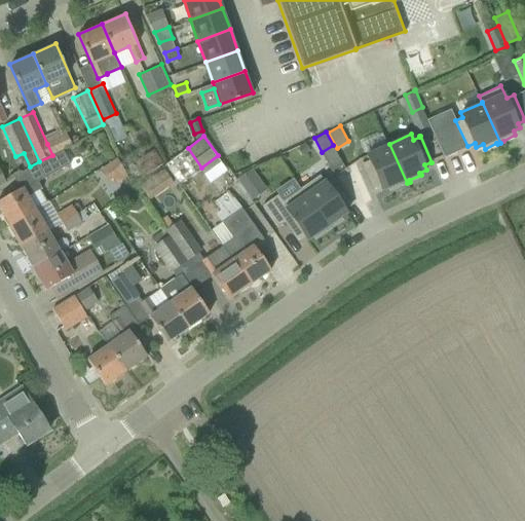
[(381,184),(383,189),(389,185),(390,188),(403,183),(403,184),(407,183),(389,144),(368,154),(370,158),(364,161),(362,161),(374,187),(381,184)]
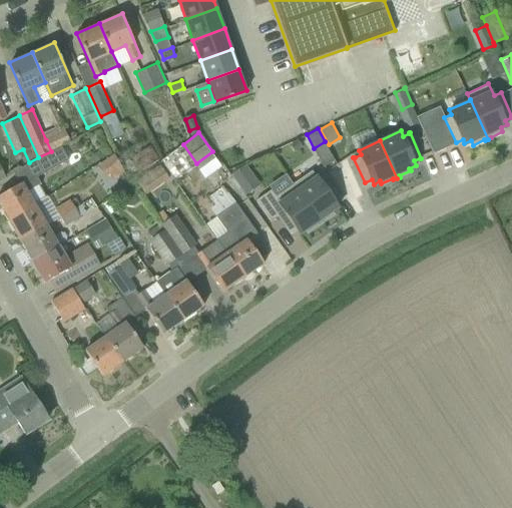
[(159,157),(150,143),(132,155),(141,169),(159,157)]
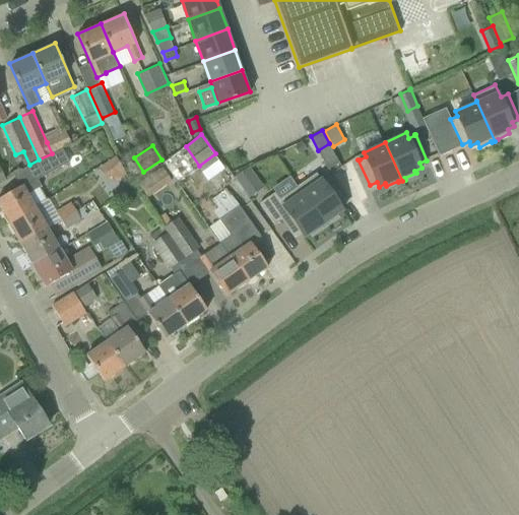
[(44,172),(45,175),(65,163),(69,159),(63,147),(52,153),(38,162),(44,172)]
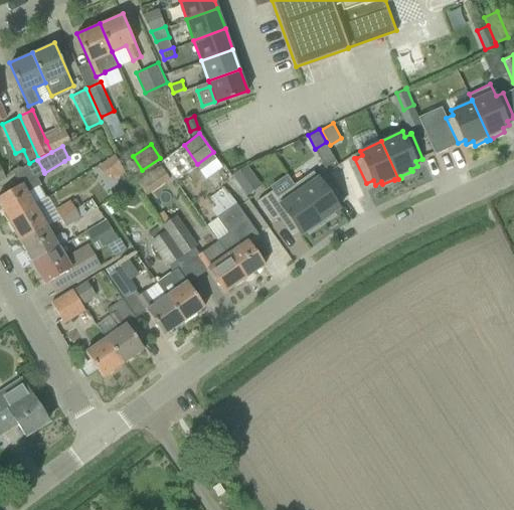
[(125,171),(115,153),(99,165),(107,176),(111,173),(114,178),(125,171)]
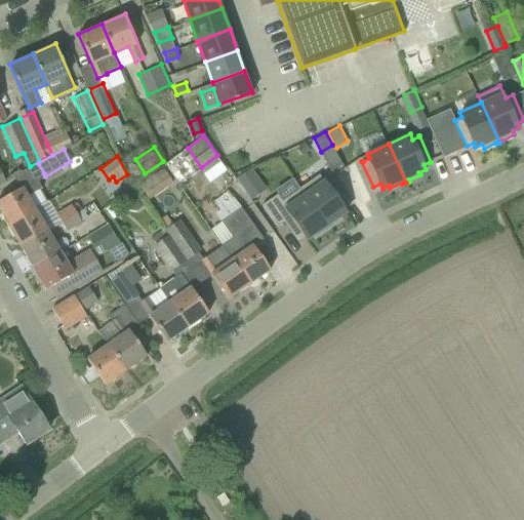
[(144,180),(151,193),(173,181),(166,167),(144,180)]
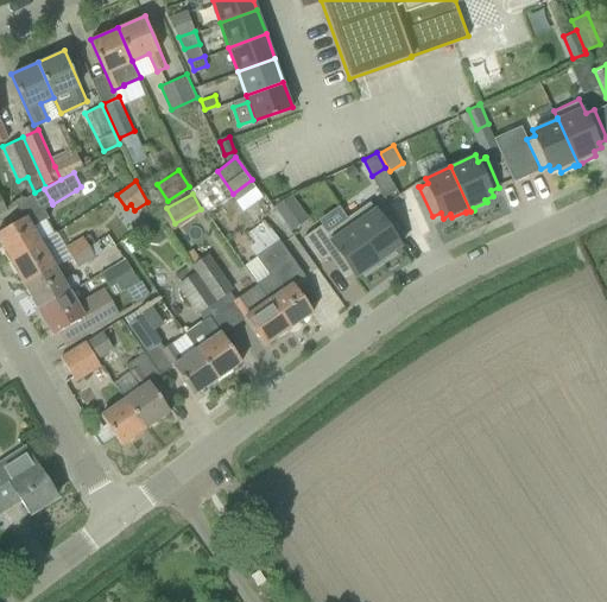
[(286,219),(302,208),(292,194),(277,204),(286,219)]
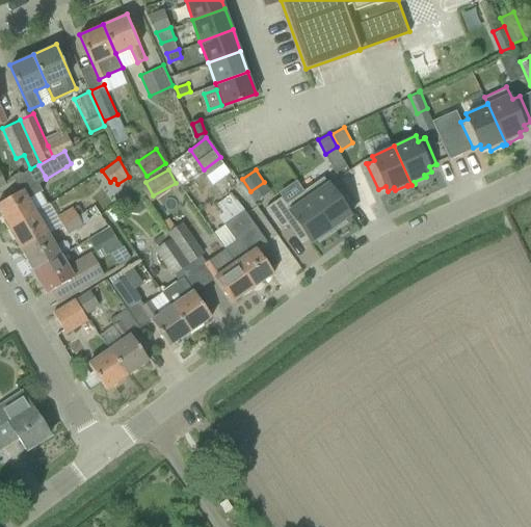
[(304,188),(334,231),(336,229),(336,228),(346,220),(344,217),(350,213),(347,209),(352,206),(353,206),(354,205),(336,178),(335,179),(329,183),(324,175),(304,188)]
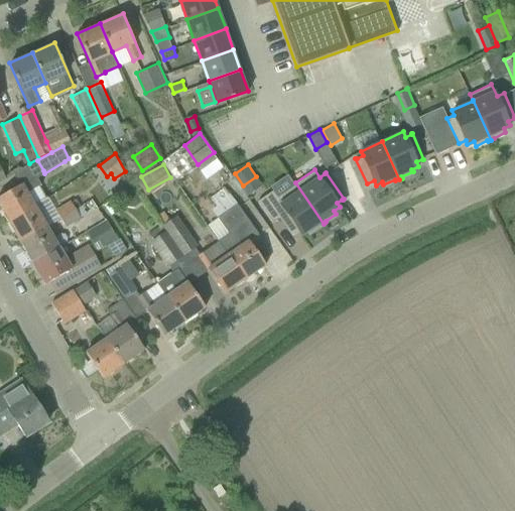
[(41,182),(36,174),(22,182),(0,195),(0,204),(9,219),(34,204),(46,197),(39,183),(41,182)]
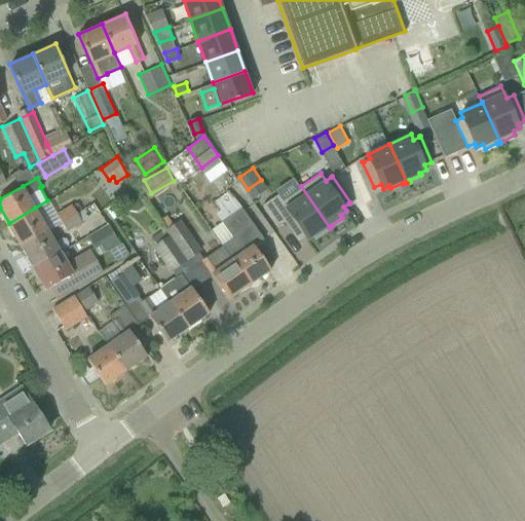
[(300,238),(299,237),(304,234),(307,238),(313,234),(315,237),(326,229),(327,230),(330,228),(301,186),(284,198),(278,192),(263,203),(277,224),(285,219),(298,239),(300,238)]
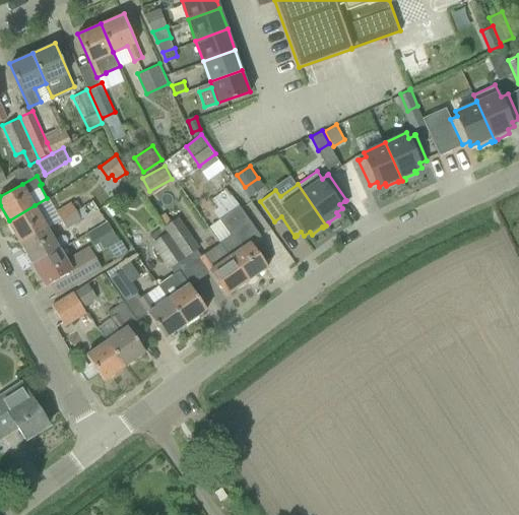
[(267,265),(251,242),(261,235),(239,204),(228,187),(212,197),(224,212),(218,216),(232,234),(220,242),(247,279),(267,265)]
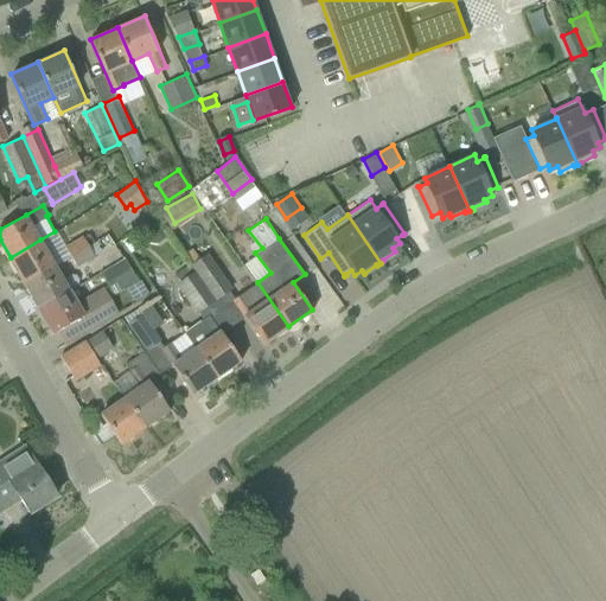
[(71,255),(89,244),(88,243),(83,235),(67,244),(71,255)]
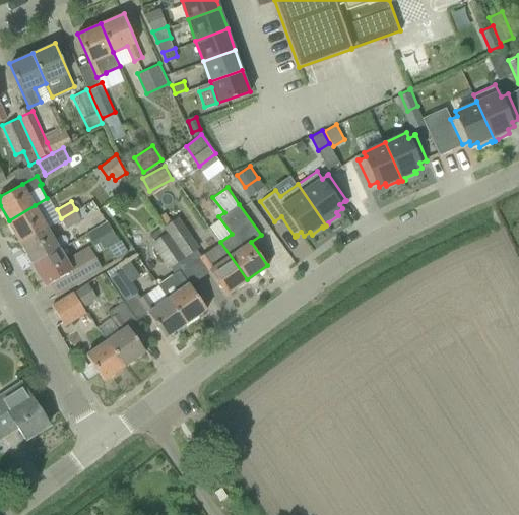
[(47,227),(35,205),(9,220),(21,242),(47,227)]
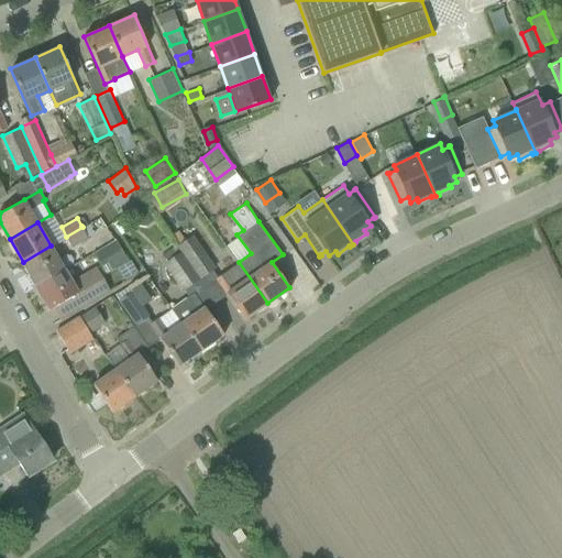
[(66,237),(73,247),(88,237),(83,227),(66,237)]
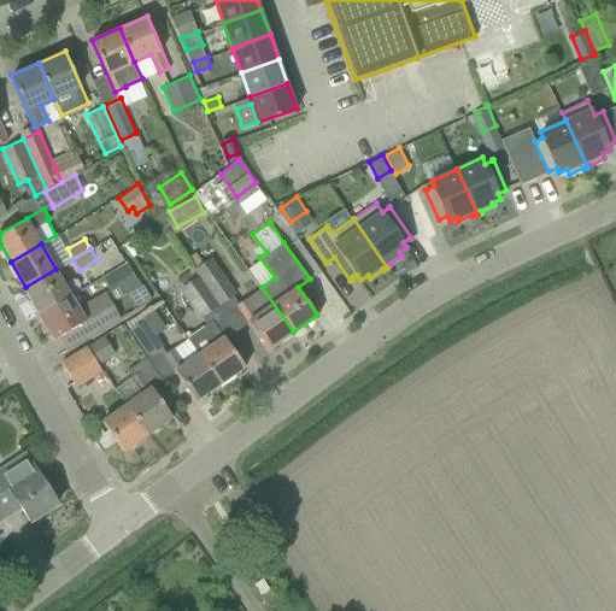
[(195,268),(204,262),(195,251),(188,256),(187,257),(194,266),(195,268)]
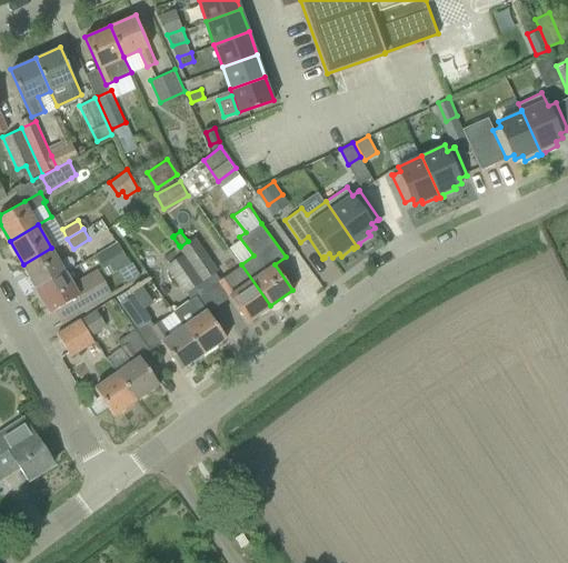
[(188,241),(180,247),(202,280),(219,269),(196,237),(188,241)]
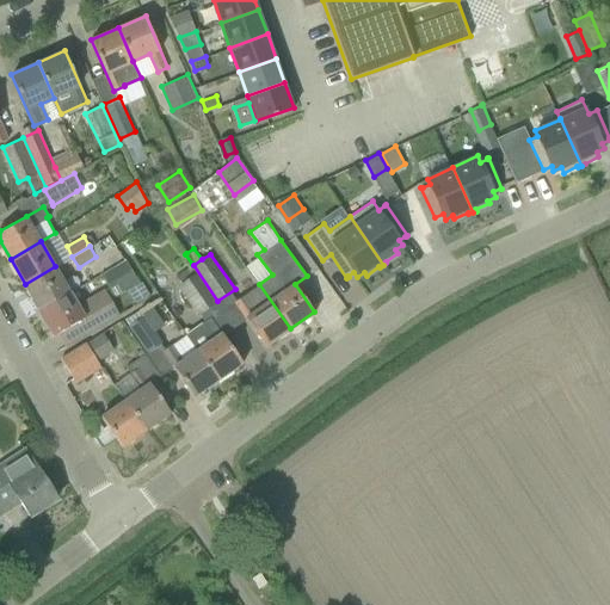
[(140,281),(125,258),(102,272),(116,295),(127,289),(140,281)]
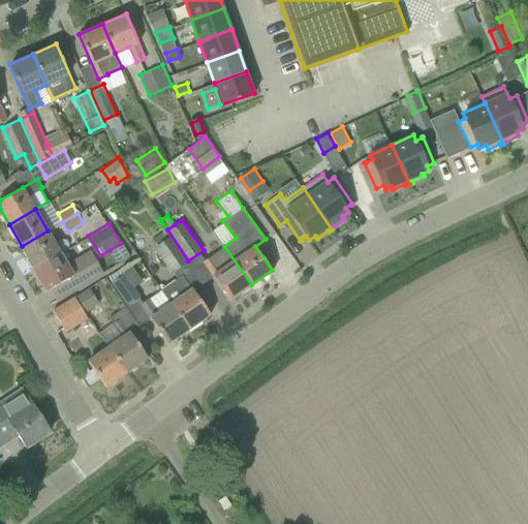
[(188,260),(167,229),(166,228),(154,237),(158,243),(154,246),(172,272),(188,260)]
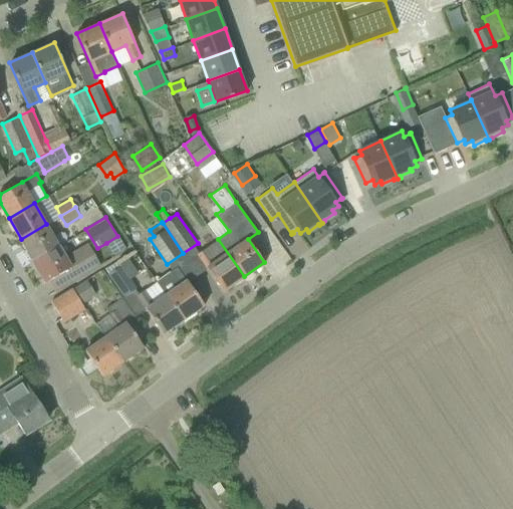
[(46,224),(21,239),(33,260),(59,245),(46,224)]
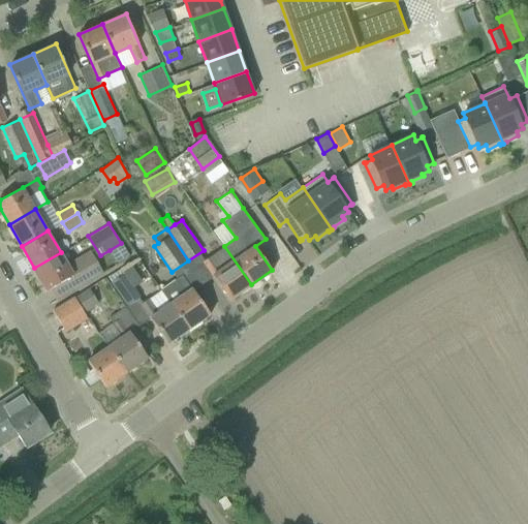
[(203,259),(230,300),(251,284),(224,246),(211,254),(203,259)]
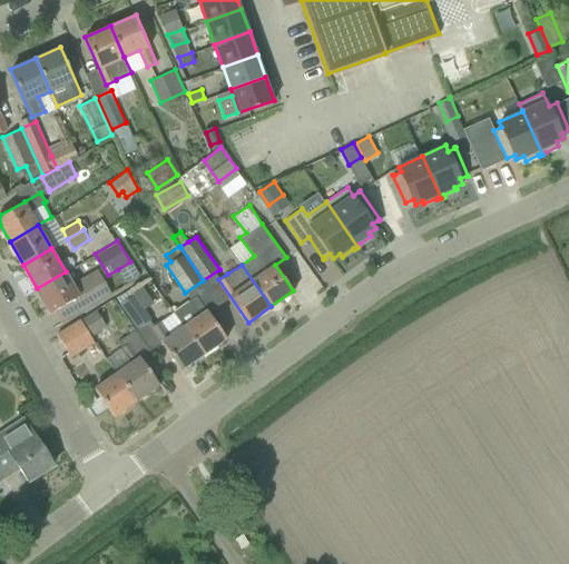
[(98,268),(71,283),(66,271),(37,288),(50,312),(78,296),(85,307),(111,292),(98,268)]
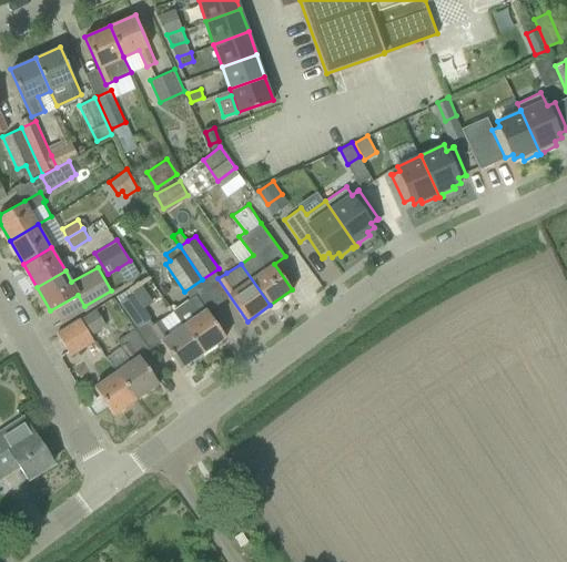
[(121,300),(138,325),(150,316),(133,292),(121,300)]
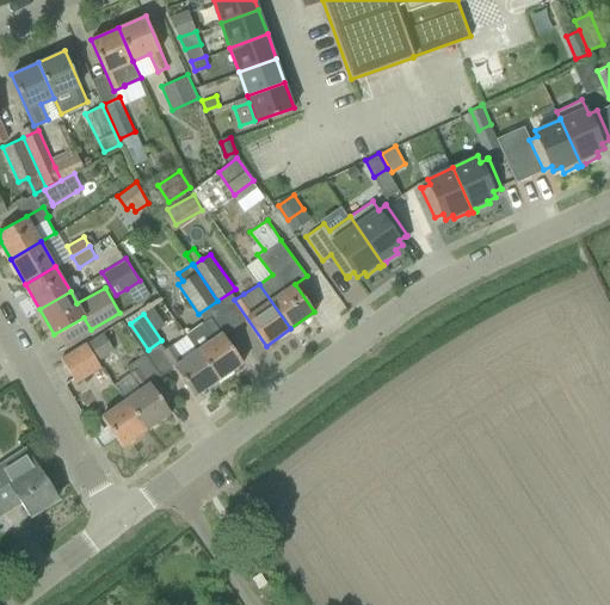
[(186,333),(219,378),(242,362),(210,316),(186,333)]
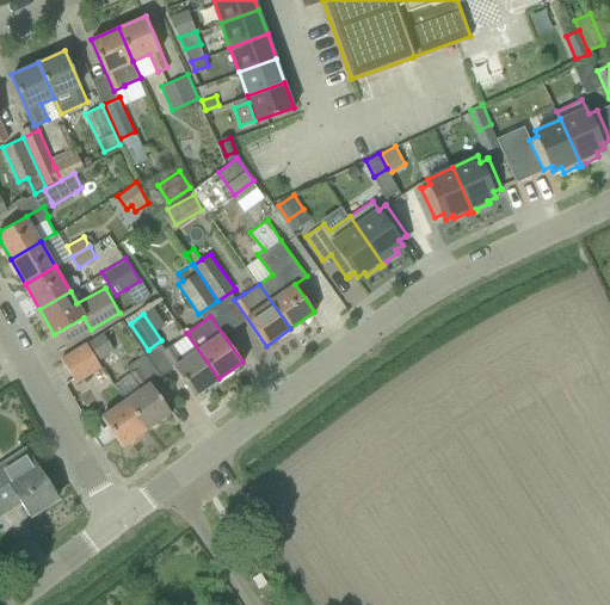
[(87,343),(99,359),(115,347),(104,332),(87,343)]
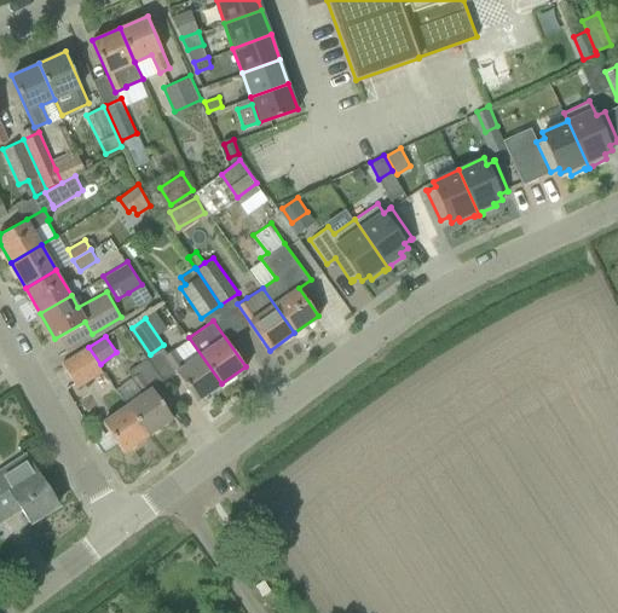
[(165,354),(197,400),(221,383),(189,337),(200,353),(185,364),(174,347),(165,354)]
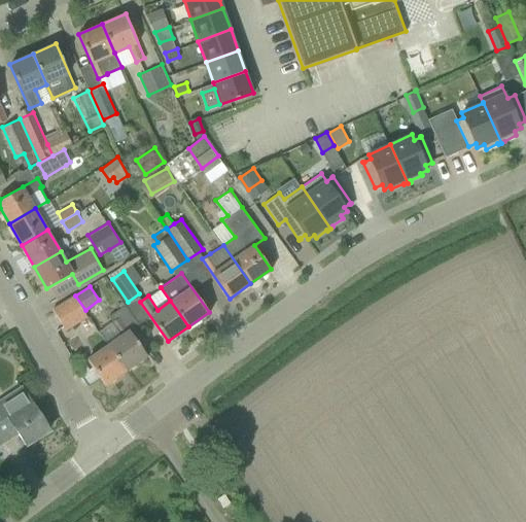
[(86,312),(74,294),(53,308),(66,328),(78,321),(88,315),(85,313),(86,312)]
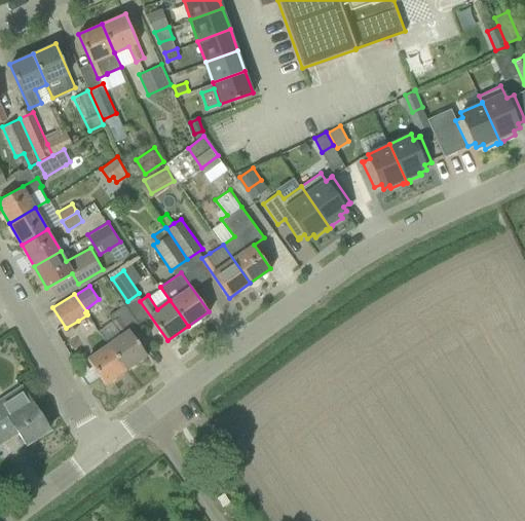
[(108,343),(126,369),(147,355),(119,314),(111,321),(121,334),(108,343)]
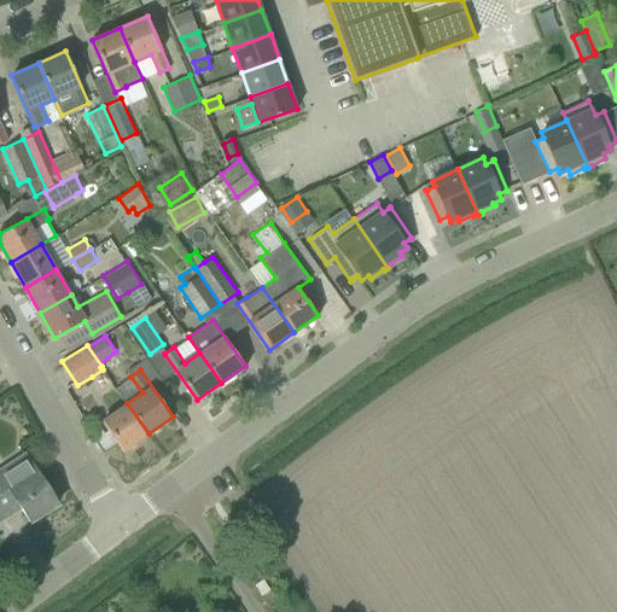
[(127,403),(103,420),(123,450),(149,433),(127,403)]
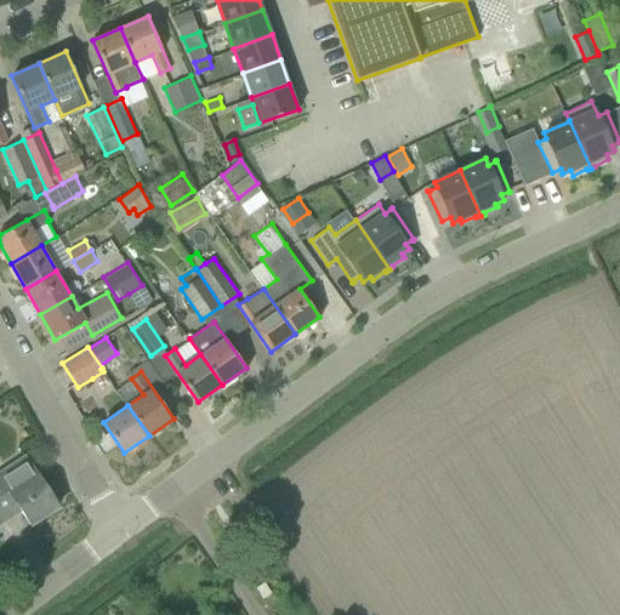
[(0,519),(21,507),(30,522),(58,505),(27,456),(0,472),(0,519)]
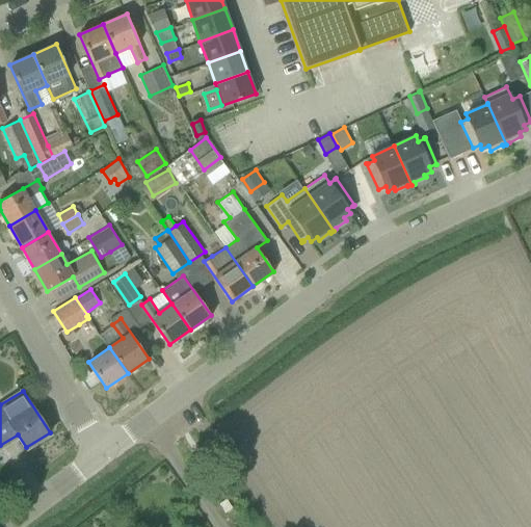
[(195,457),(200,465),(212,456),(207,450),(195,457)]
